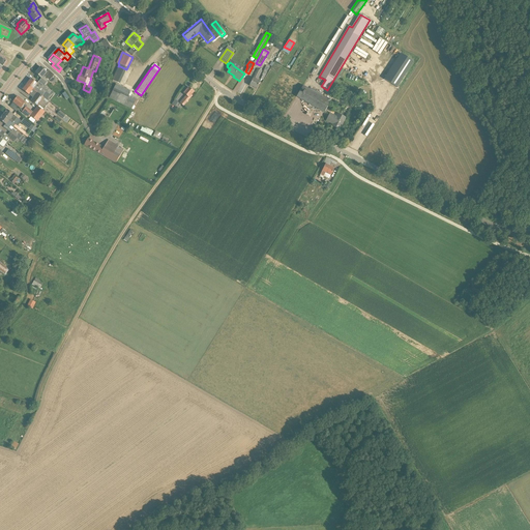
[(113,82),(119,85),(126,69),(120,66),(113,82)]
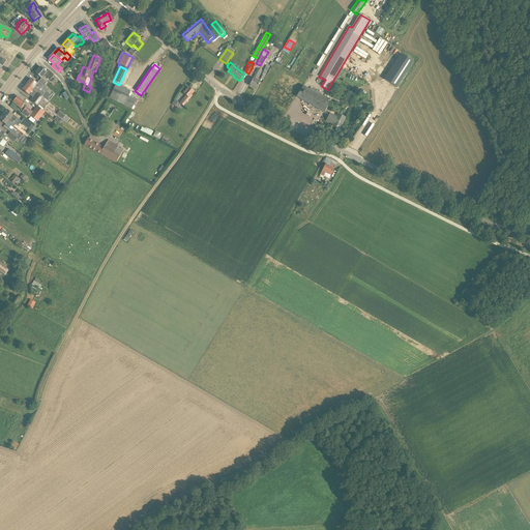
[(47,72),(40,67),(35,74),(41,79),(45,76),(50,81),(55,76),(50,71),(48,74),(47,72)]
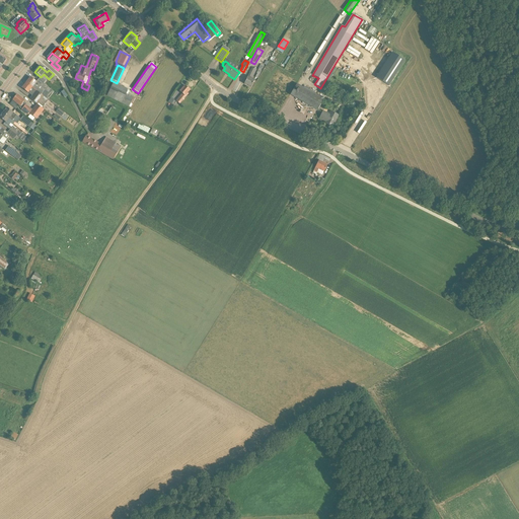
[(256,70),(252,68),(244,84),(250,87),(254,80),(251,79),(256,70)]
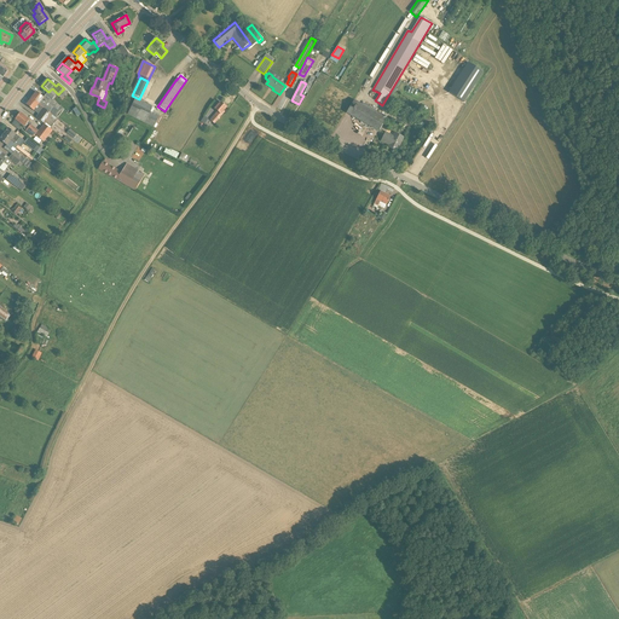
[(32,99),(39,104),(44,109),(50,113),(52,110),(53,108),(58,110),(61,106),(46,96),(44,98),(36,92),(32,99)]
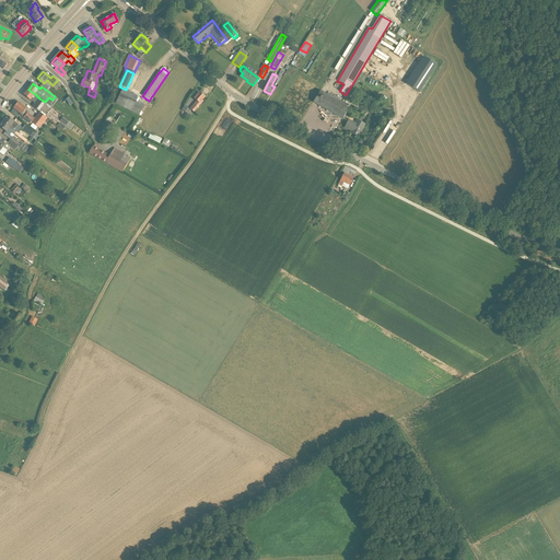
[(39,113),(41,113),(48,105),(45,102),(39,98),(35,94),(28,90),(24,95),(31,101),(35,104),(36,103),(37,104),(34,107),(33,106),(33,107),(39,113)]
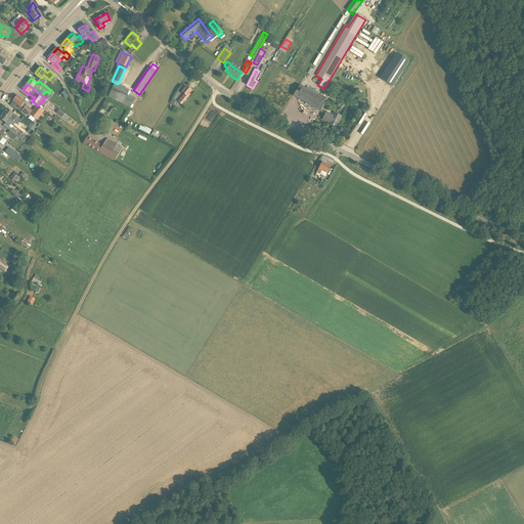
[(115,84),(107,97),(123,104),(130,107),(135,97),(132,95),(128,93),(129,91),(115,84)]
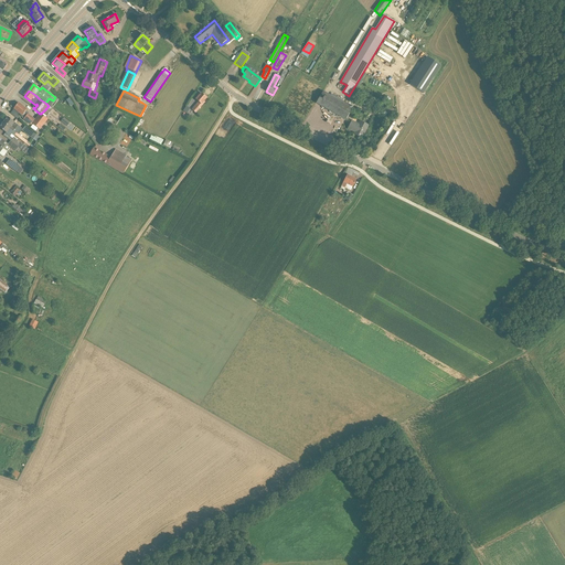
[(316,104),(345,121),(352,109),(323,92),(316,104)]
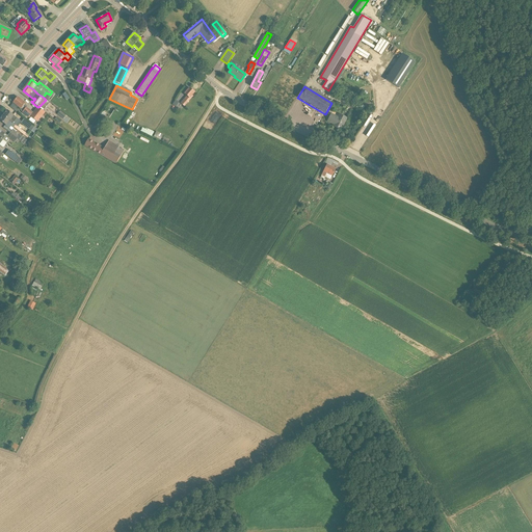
[(181,104),(180,105),(183,108),(184,107),(193,97),(192,96),(195,92),(190,88),(185,95),(188,98),(186,100),(185,99),(181,104)]
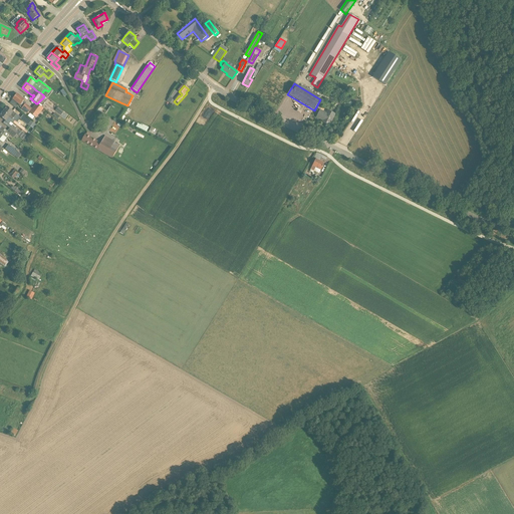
[(13,99),(20,105),(19,106),(22,108),(21,108),(28,113),(32,108),(26,104),(26,103),(24,101),(25,100),(17,94),(13,99)]
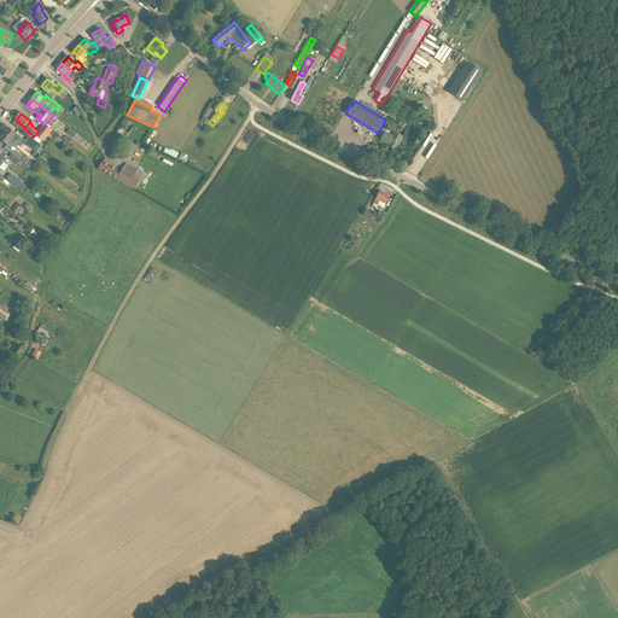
[(44,141),(52,130),(45,124),(36,135),(44,141)]
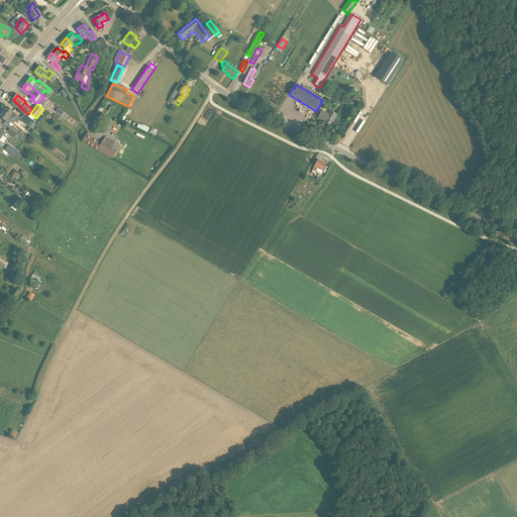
[(7,107),(3,112),(13,119),(17,115),(13,112),(7,107)]
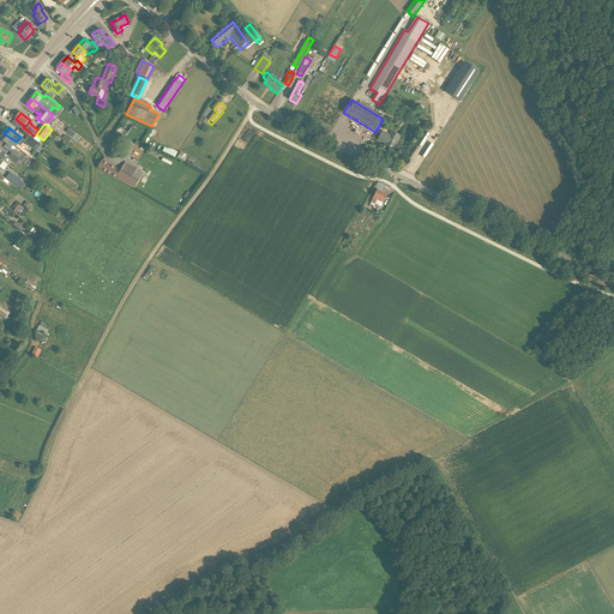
[(393,150),(399,137),(393,133),(392,137),(383,132),(378,140),(386,144),(385,146),(393,150)]
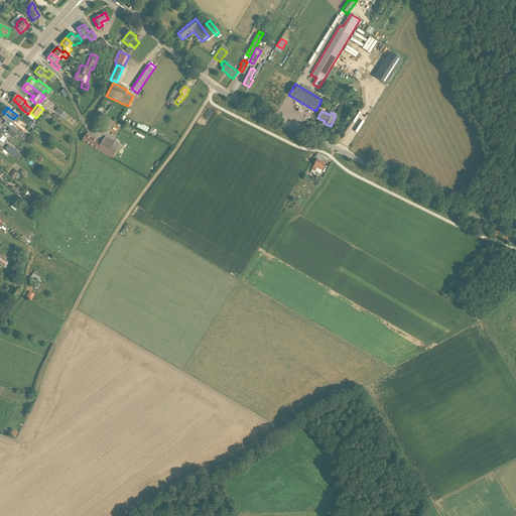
[(13,119),(3,112),(0,116),(6,121),(5,122),(9,125),(10,123),(12,124),(15,121),(13,119)]
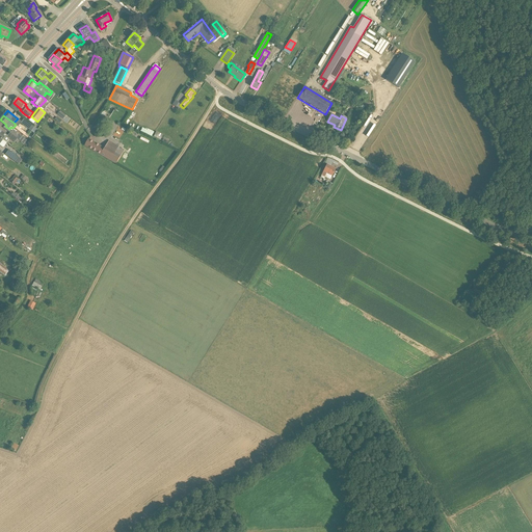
[(34,127),(24,118),(21,123),(31,131),(34,127)]
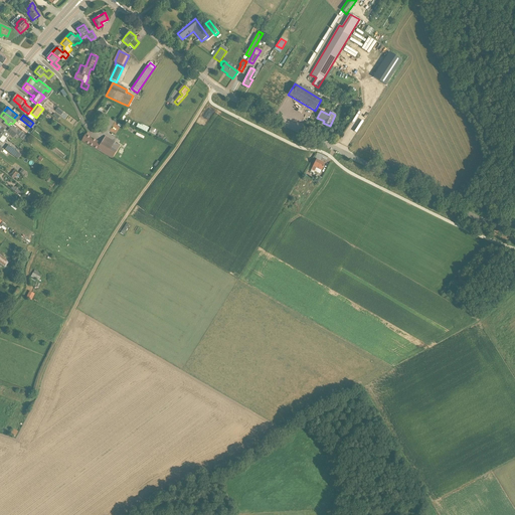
[(28,132),(17,123),(15,121),(13,123),(26,134),(28,132)]
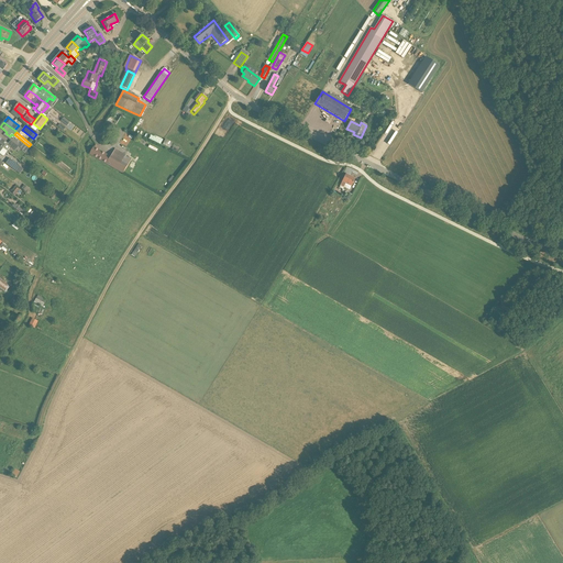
[(21,143),(13,136),(11,141),(19,146),(21,143)]
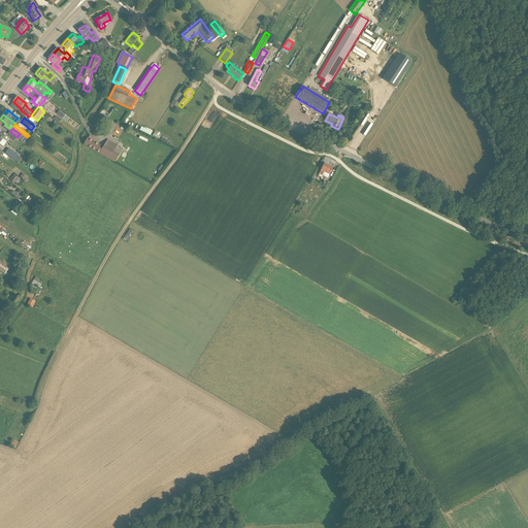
[(18,137),(10,132),(7,136),(14,141),(17,138),(18,137)]
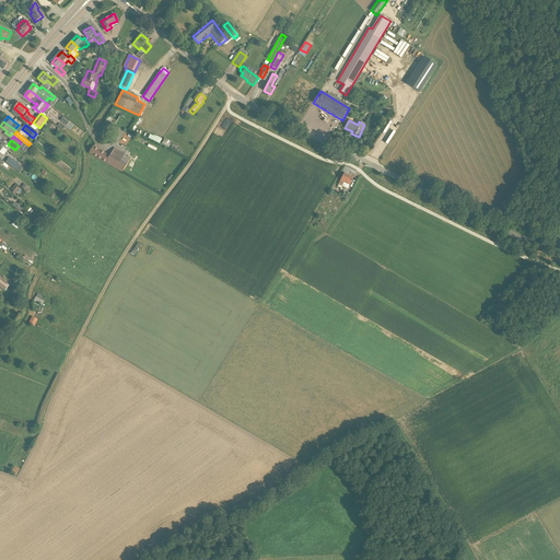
[(19,146),(18,147),(21,149),(31,156),(34,152),(21,142),(19,146)]
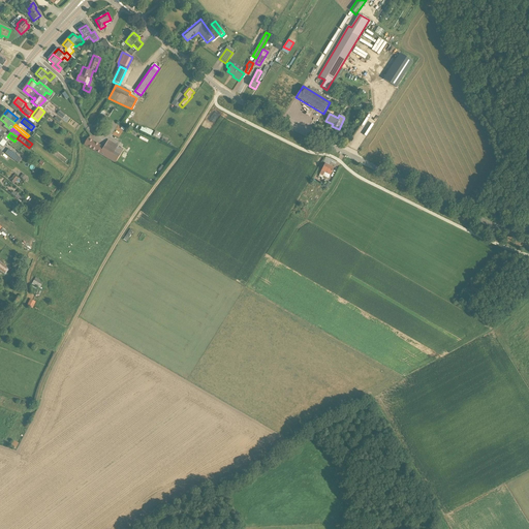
[(104,148),(89,138),(88,138),(84,146),(115,163),(123,149),(118,146),(113,143),(114,143),(109,141),(104,148)]
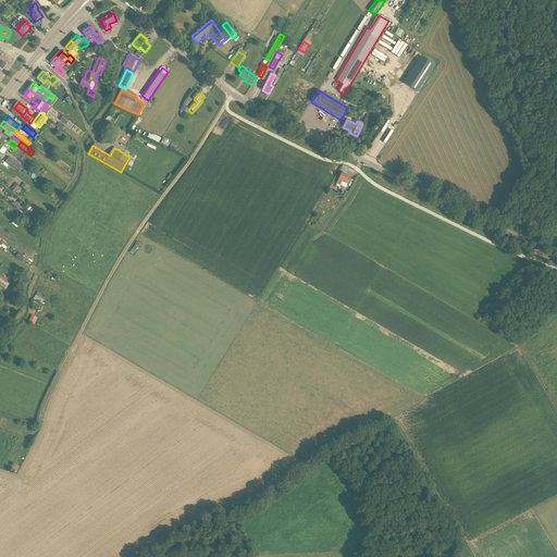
[(19,172),(23,168),(10,157),(5,162),(19,172)]
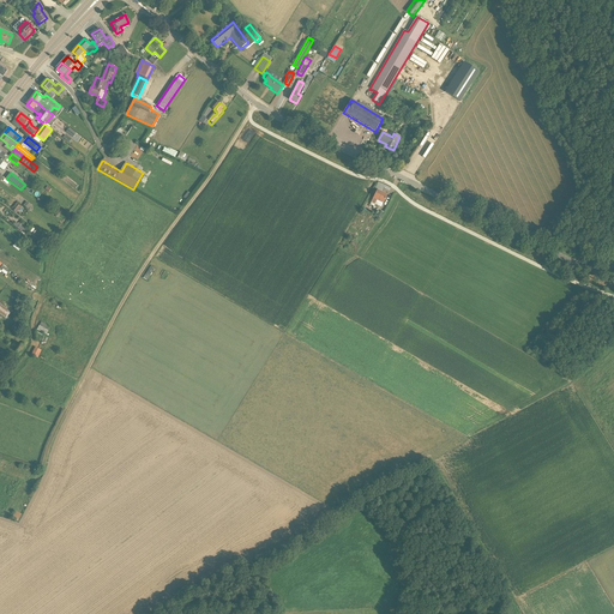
[(377,191),(371,203),(375,205),(378,200),(384,204),(387,197),(377,191)]
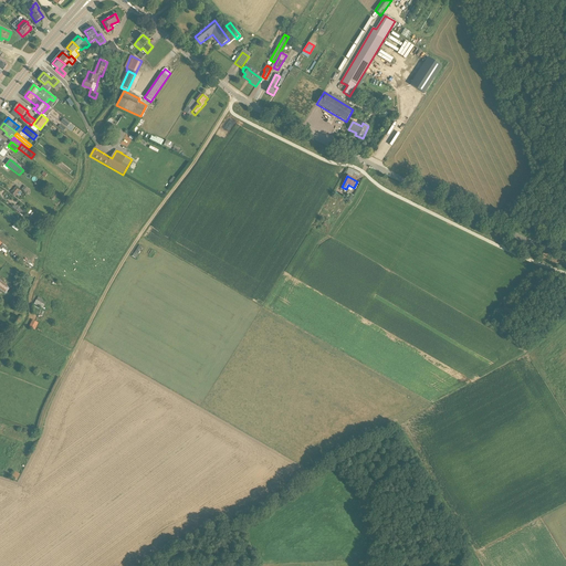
[(34,331),(38,324),(32,322),(29,328),(34,331)]
